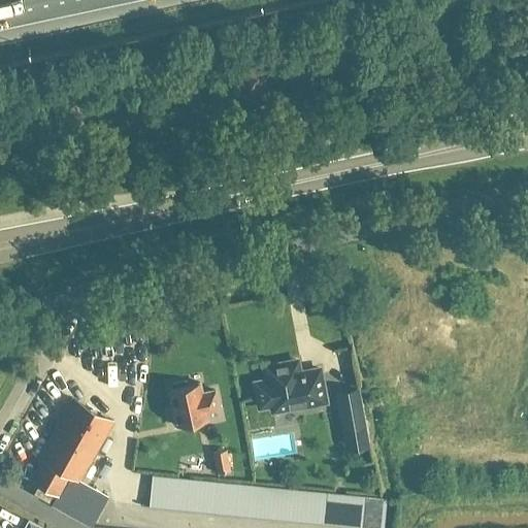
[(252,95),(264,73),(243,62),(231,84),(252,95)]
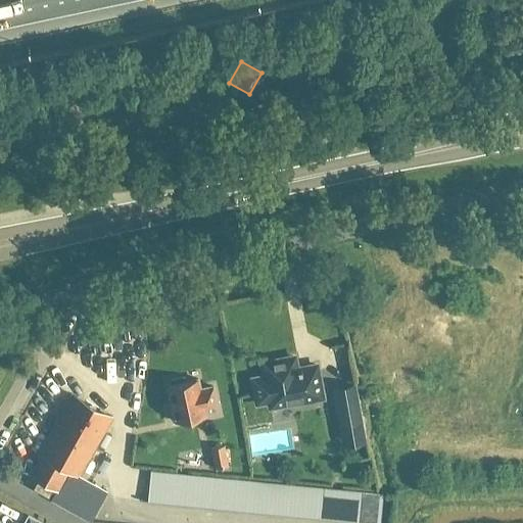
[(267,406),(268,412),(291,408),(290,403),(323,398),(317,366),(296,370),(294,358),(286,360),(286,359),(262,364),(266,381),(253,383),(254,387),(255,395),(257,402),(257,403),(258,407),(267,406)]
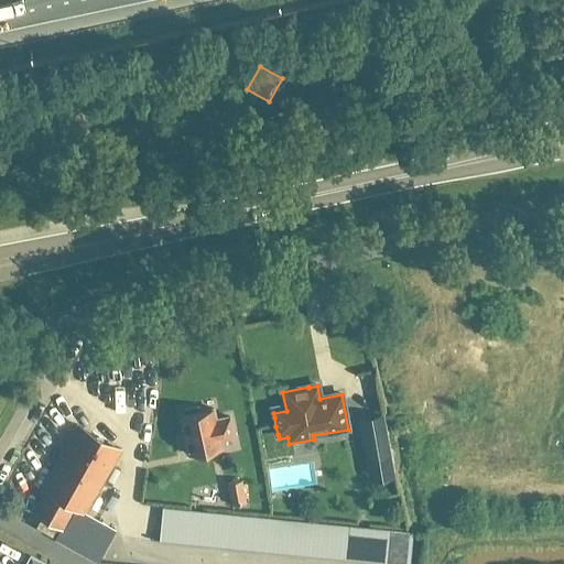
[(118,400),(121,414),(148,409),(144,396),(118,400)]
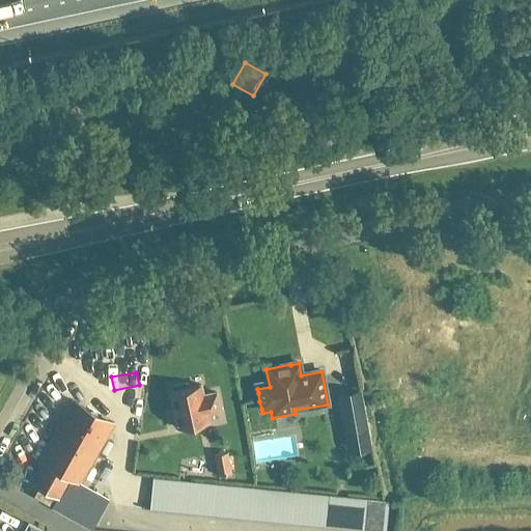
[(220,411),(216,394),(202,396),(200,386),(198,387),(187,389),(186,386),(173,388),(173,391),(170,392),(177,429),(208,424),(206,414),(220,411)]
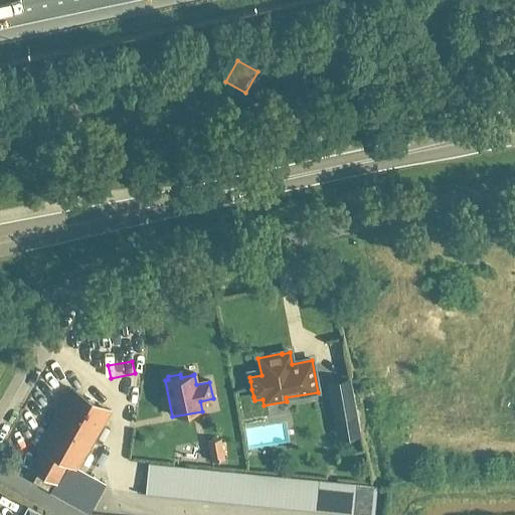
[(350,378),(326,383),(333,421),(357,416),(350,378)]
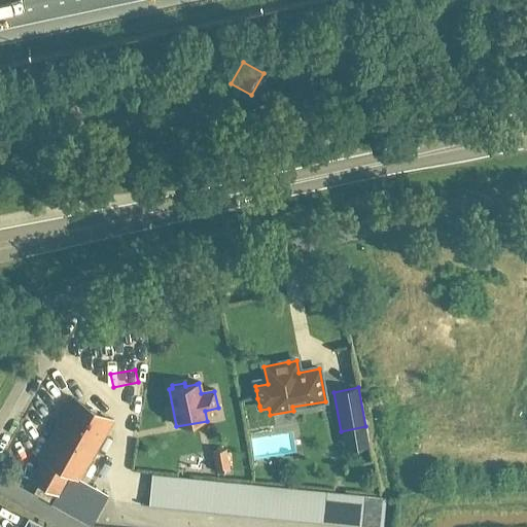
[(79,480),(112,420),(72,397),(38,458),(41,459),(31,479),(58,493),(51,504),(90,525),(106,495),(79,480)]
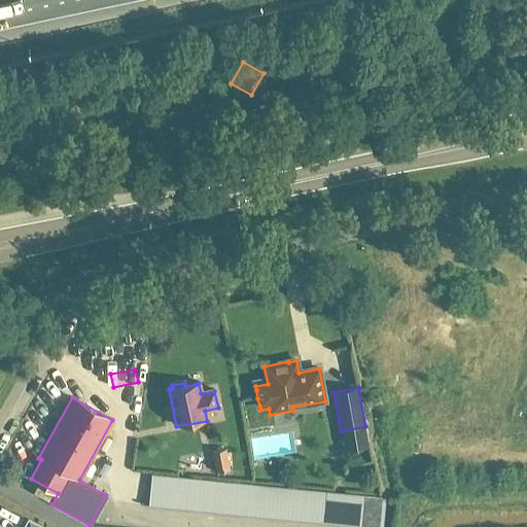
[(229,469),(224,449),(212,452),(216,471),(229,469)]
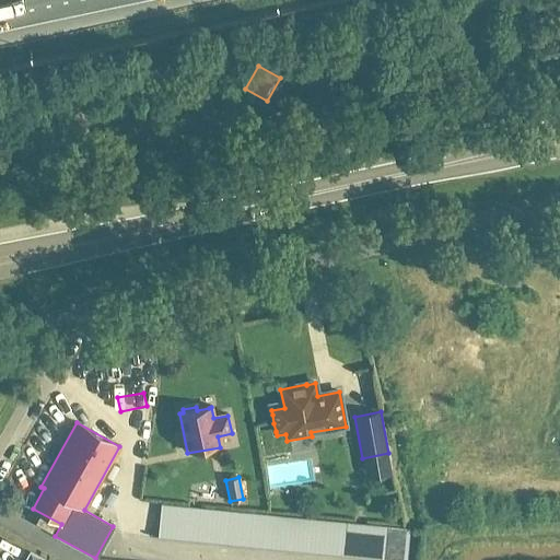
[(190,540),(194,509),(161,504),(158,537),(190,540)]
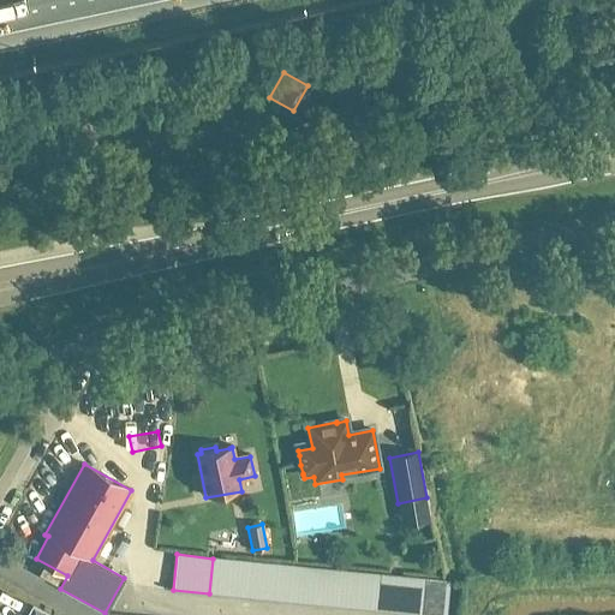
[(231,560),(213,559),(209,593),(228,596),(231,560)]
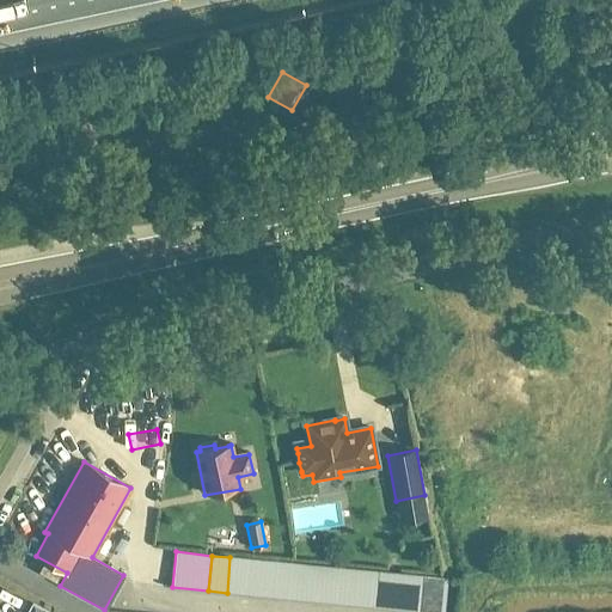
[(249,560),(230,557),(227,593),(245,594),(249,560)]
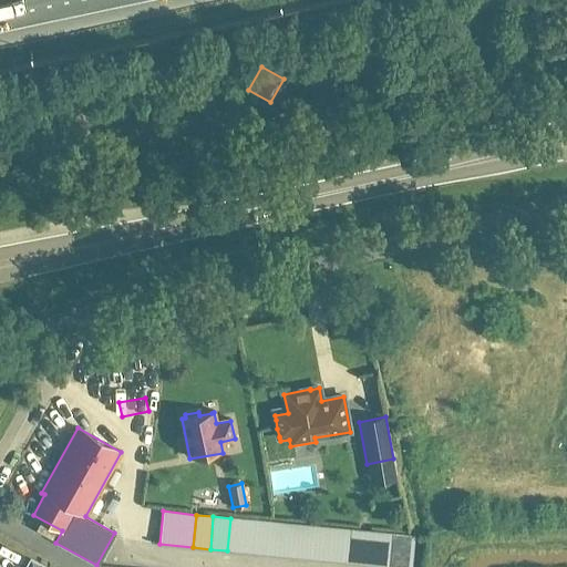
[(247,519),(230,518),(227,550),(244,553),(247,519)]
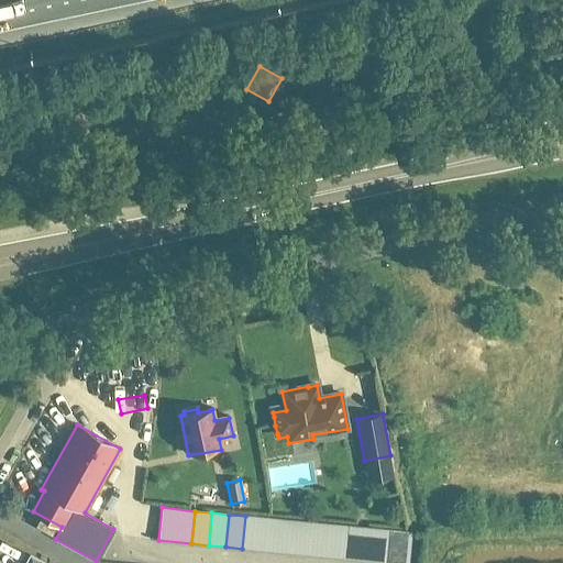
[(262,518),(245,516),(242,549),(258,550),(262,518)]
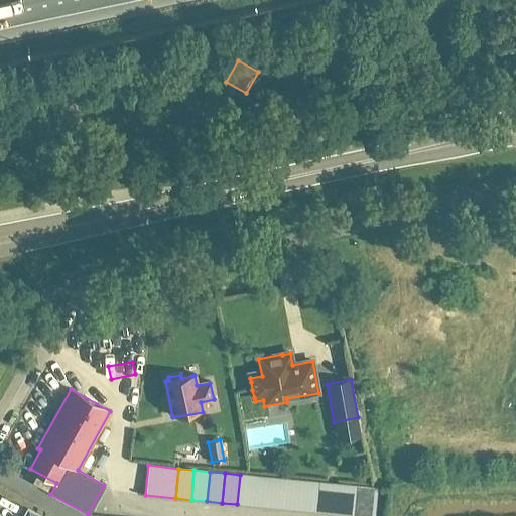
[(117,476),(118,485),(142,483),(141,474),(117,476)]
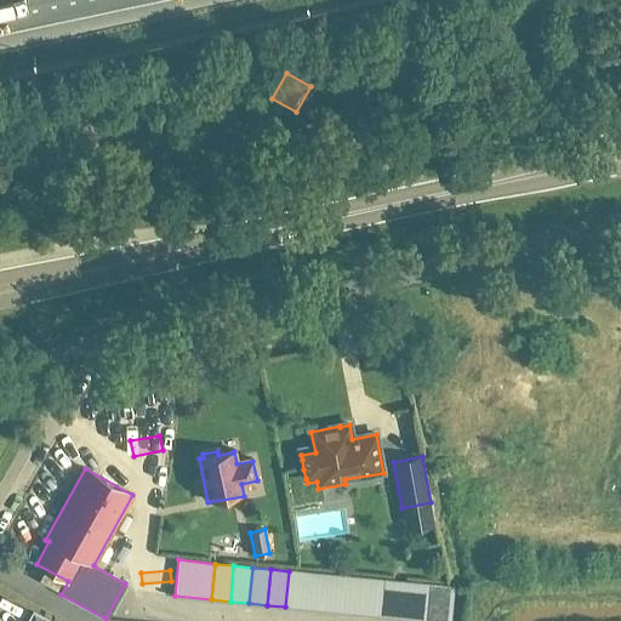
[(307,573),(289,571),(285,607),(303,609),(307,573)]
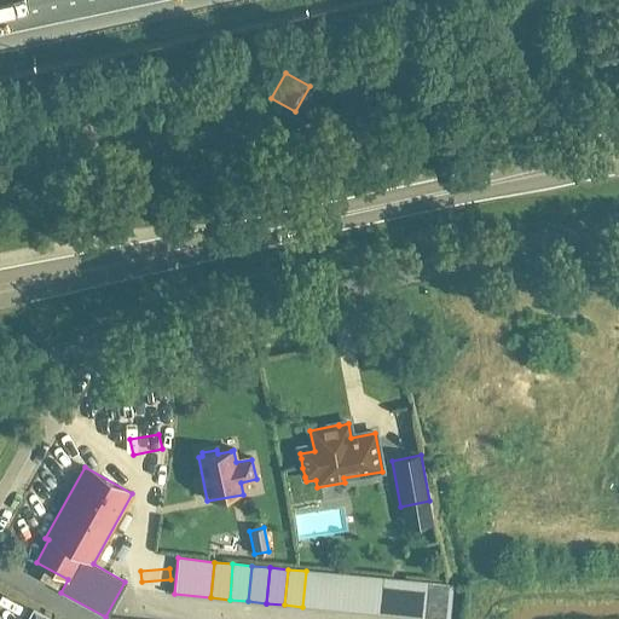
[(324,573),(306,571),(302,607),(320,608),(324,573)]
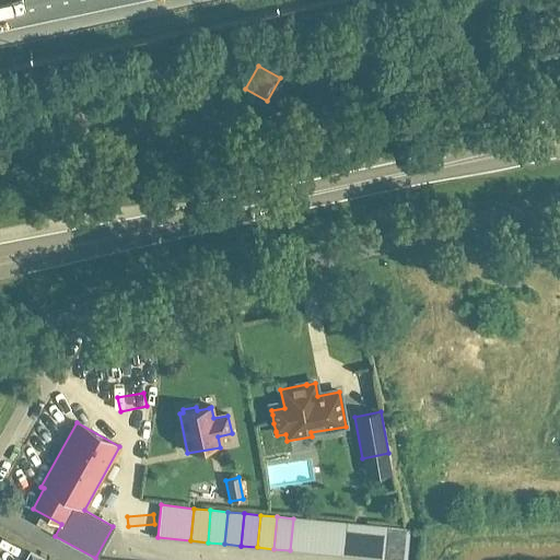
[(311,520),(293,518),(290,550),(307,552),(311,520)]
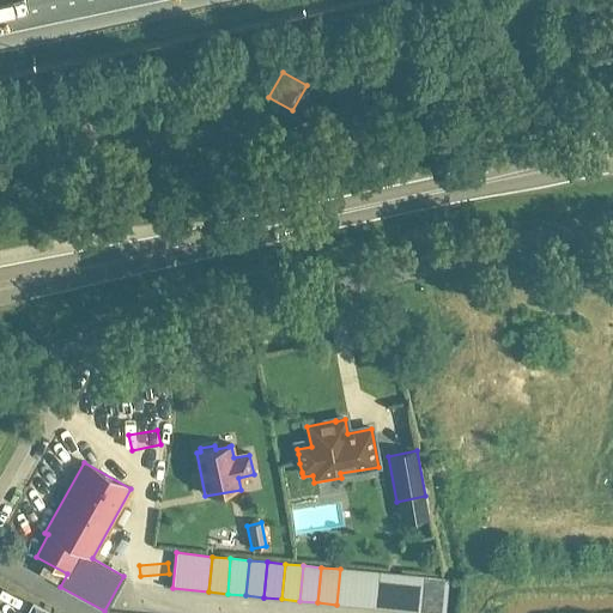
[(358,571),(340,569),(337,605),(354,606),(358,571)]
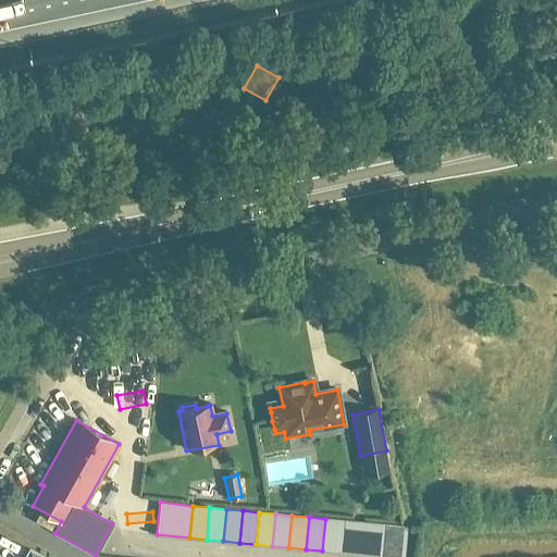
[(342,520),(325,519),(322,551),(338,553),(342,520)]
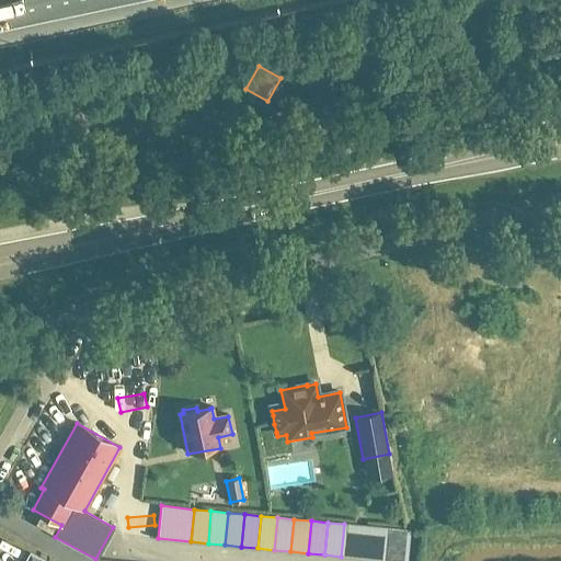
[(361,526),(344,524),(341,557),(357,558),(361,526)]
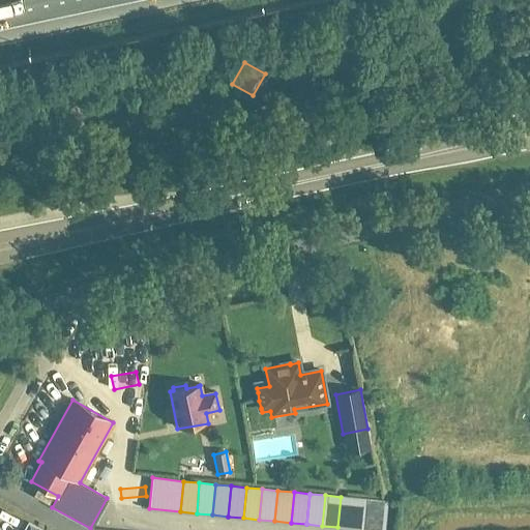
[(356,498),(341,497),(337,527),(353,529),(356,498)]
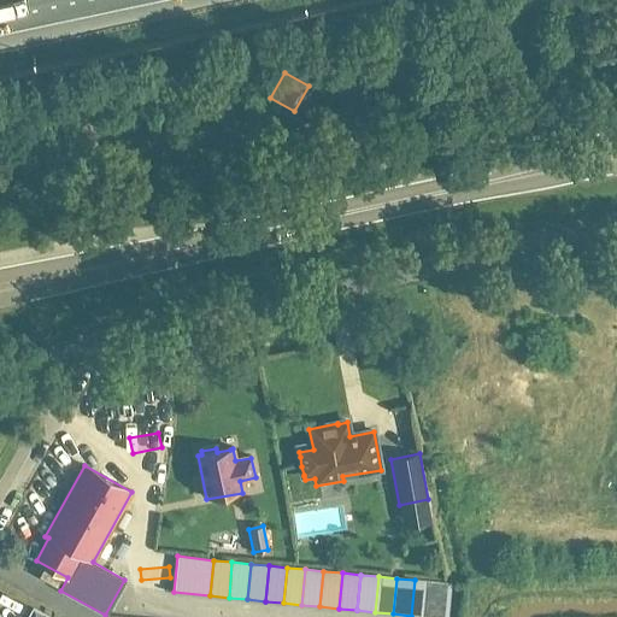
[(429,616),(433,582),(415,580),(411,616),(424,616),(429,616)]
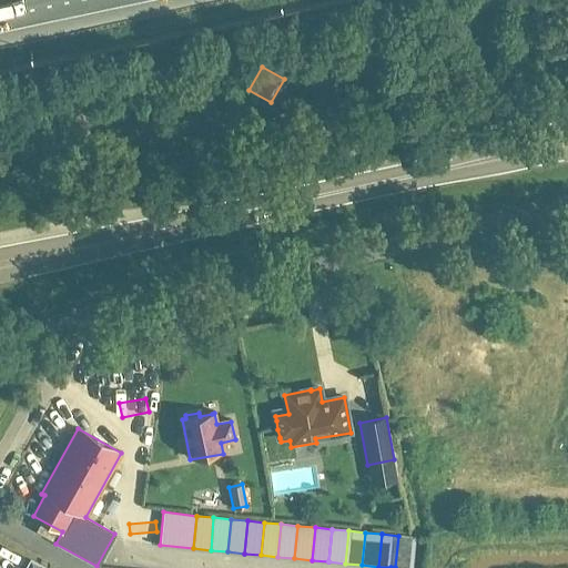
[(412,567),(416,537),(398,536),(395,567),(412,567)]
